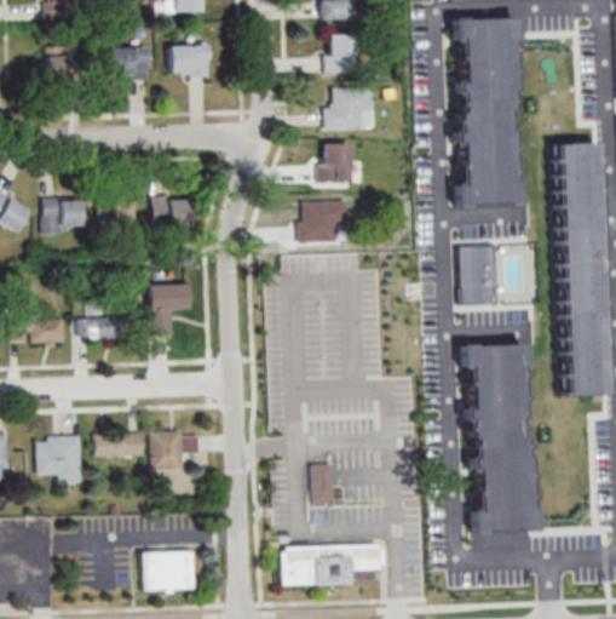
[(50,0),(51,0),(45,0),(45,19),(70,19),(70,0),(50,0)]
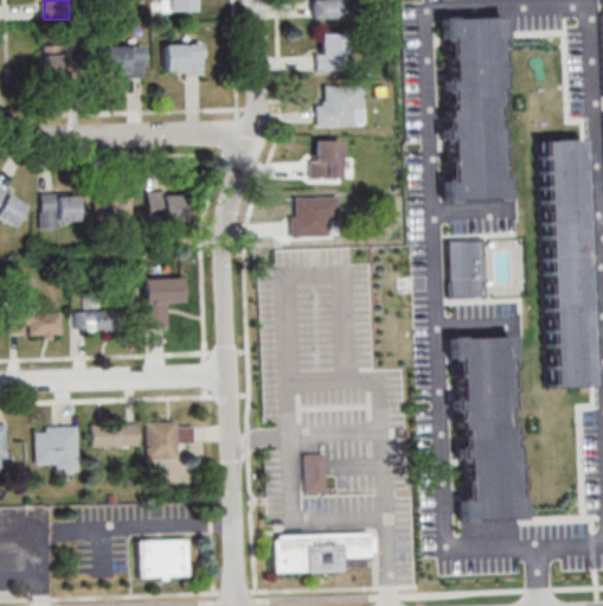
[(171,0),(171,12),(197,12),(197,0),(171,0)]
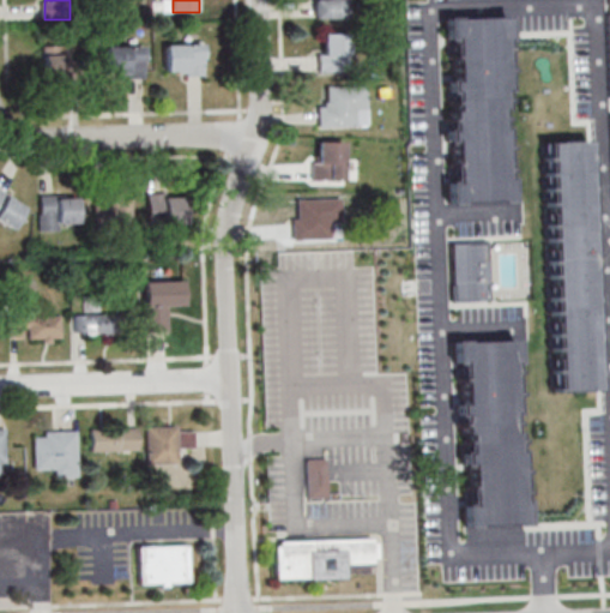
[(446,19),(453,202),(512,199),(505,17),(446,19)]
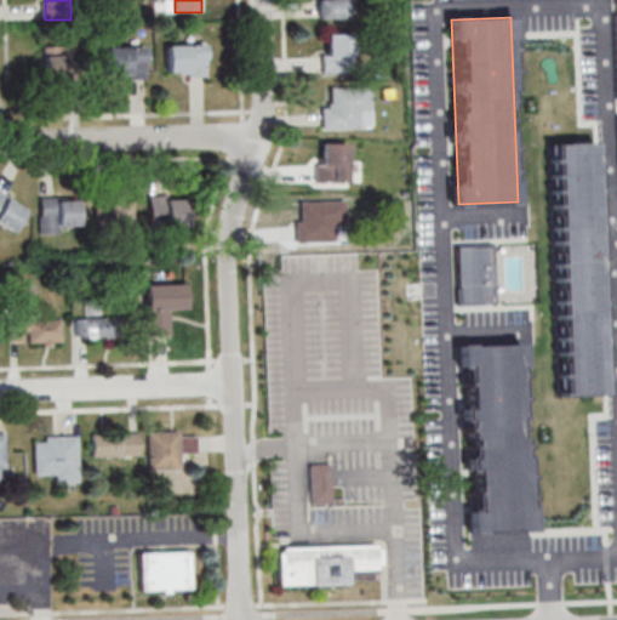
[(326,34),(326,75),(355,75),(355,34),(326,34)]
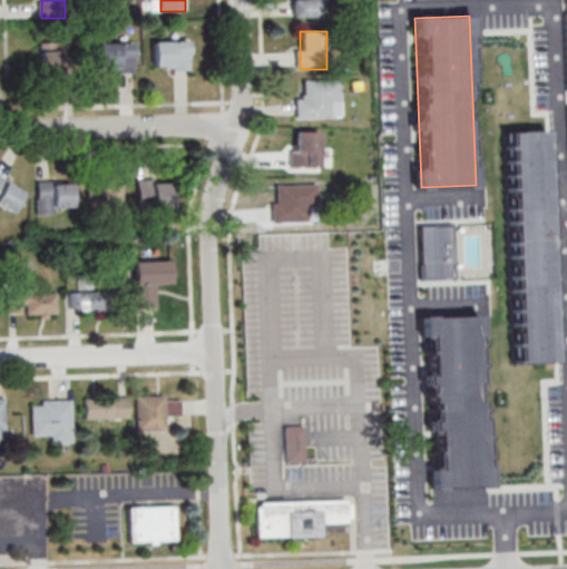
[(193,70),(193,41),(157,41),(157,70),(193,70)]
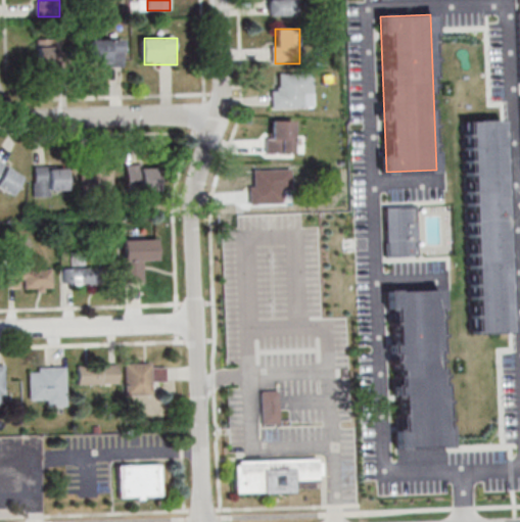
[(40,67),(62,67),(62,39),(40,39),(40,67)]
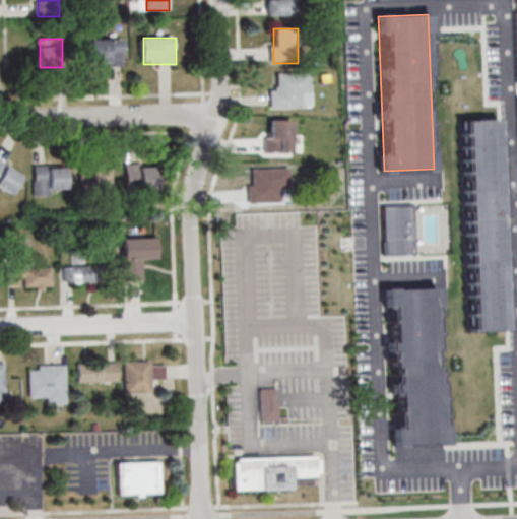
[(125,40),(92,40),(92,66),(125,66),(125,40)]
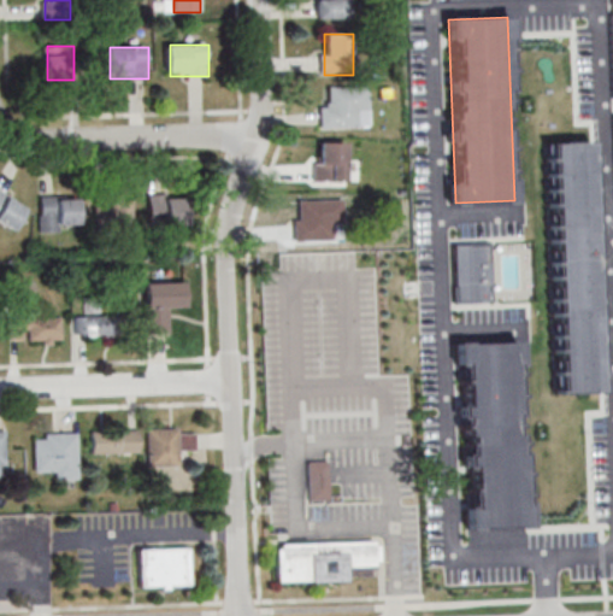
[(372,87),(335,87),(335,101),(323,101),(323,128),(372,128),(372,87)]
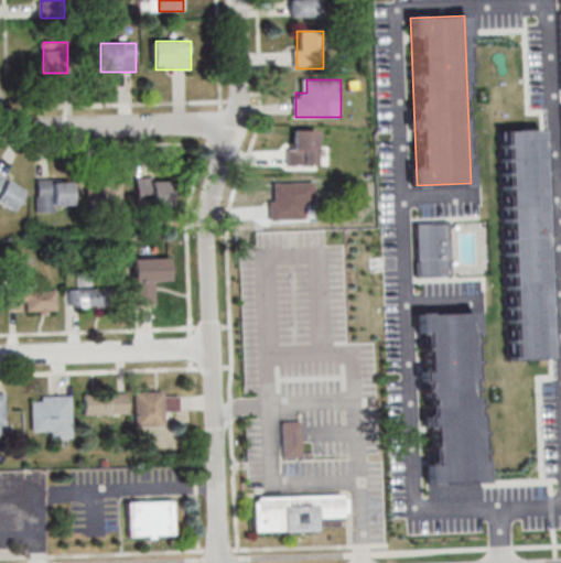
[(499,132),(542,130),(554,358),(511,360),(499,132)]
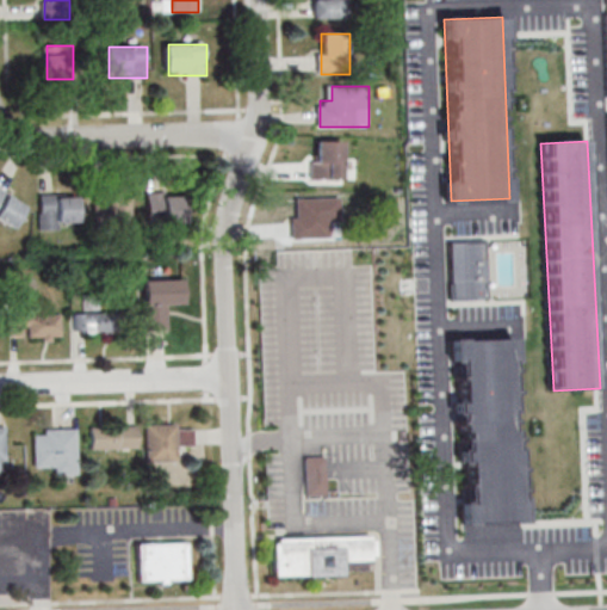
[(315,142),(315,180),(345,180),(345,142),(315,142)]
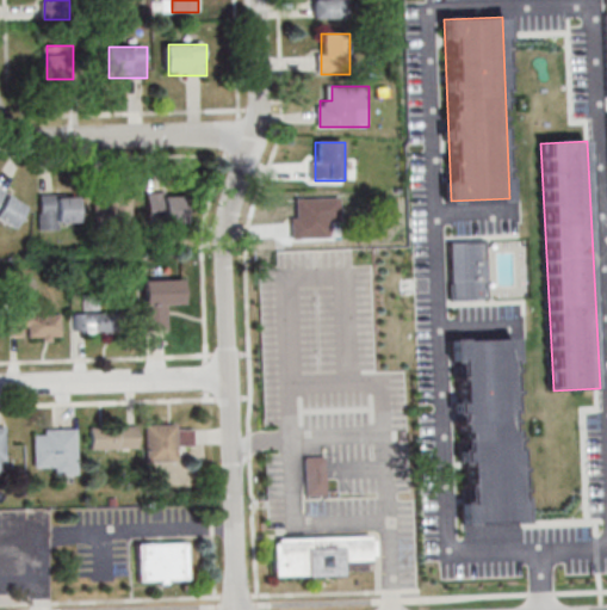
[(29,204),(0,188),(0,221),(14,230),(29,204)]
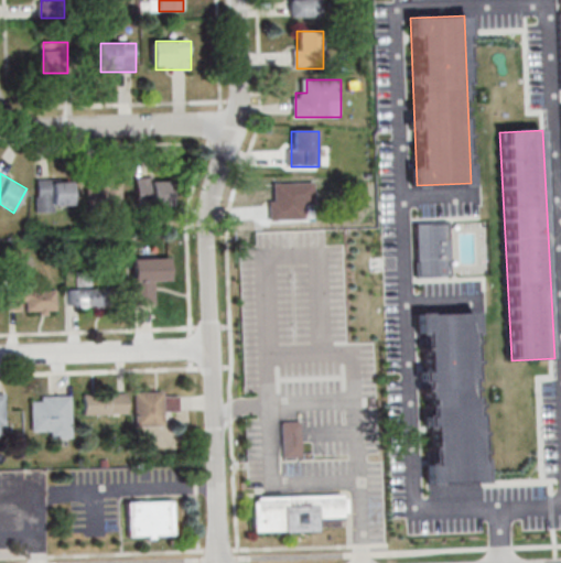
[(175,179),(139,179),(139,206),(175,206),(175,179)]
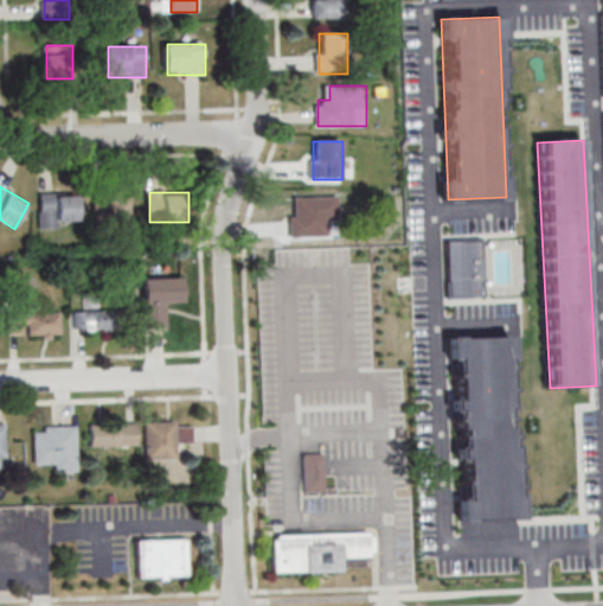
[(79,195),(40,195),(40,229),(68,229),(68,221),(79,221),(79,195)]
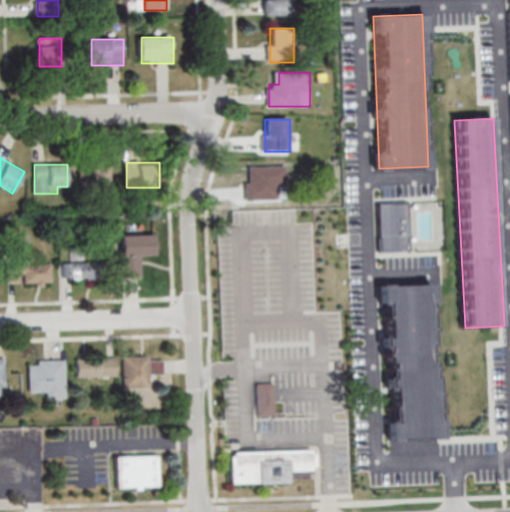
[(112,166),(80,166),(80,189),(112,189),(112,166)]
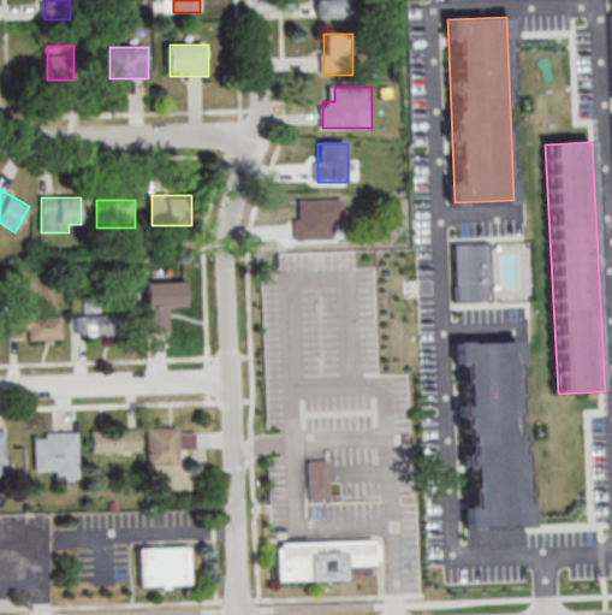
[(342,201),(298,201),(298,236),(342,236),(342,201)]
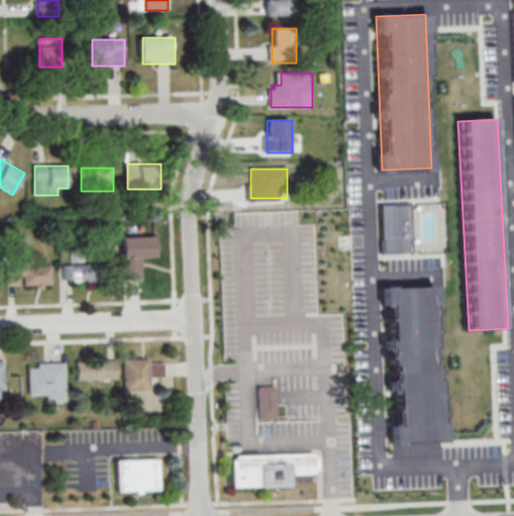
[(383,207),(413,205),(416,254),(385,255),(383,207)]
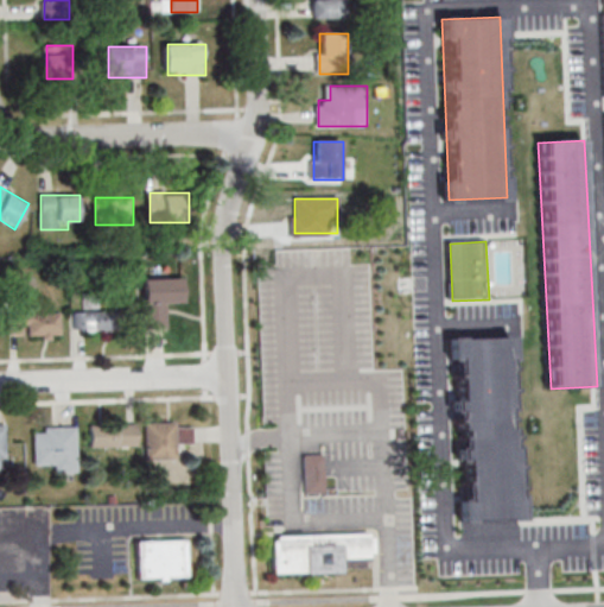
[(145,329),(171,328),(171,303),(184,303),(184,279),(145,279),(145,329)]
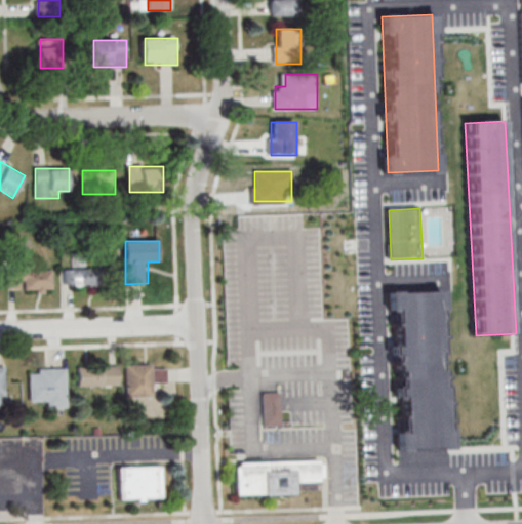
[(105,269),(67,269),(67,286),(105,286),(105,269)]
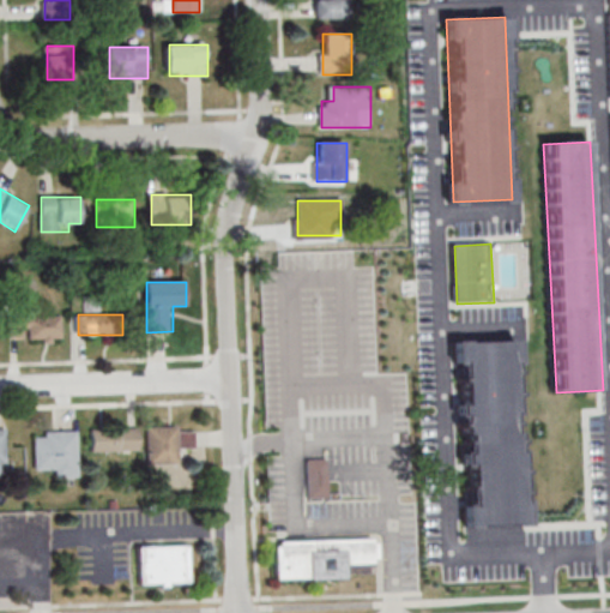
[(65,317),(13,317),(12,340),(64,340),(65,317)]
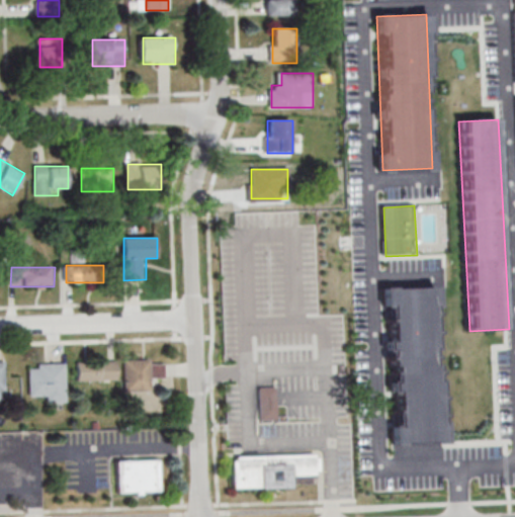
[(387,289),(435,287),(443,438),(395,441),(387,289)]
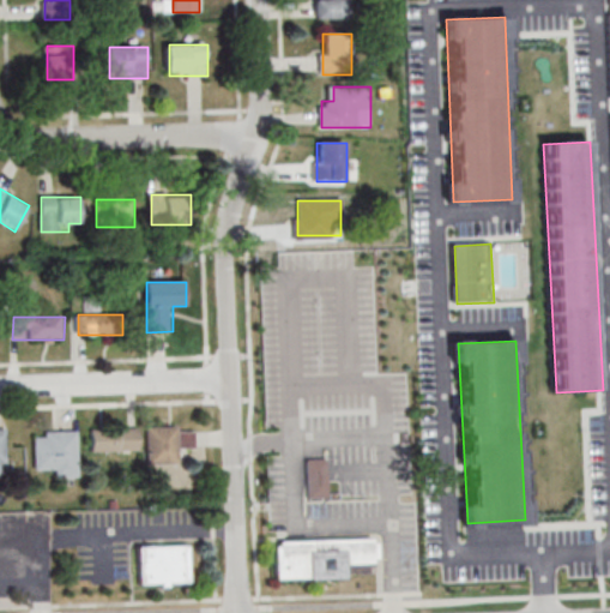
[(150,464),(182,464),(182,450),(198,450),(198,427),(150,427),(150,464)]
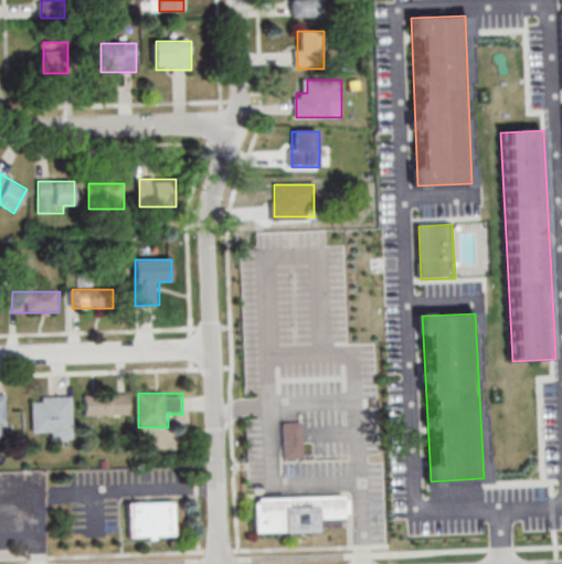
[(86,395),(86,415),(130,415),(130,395),(86,395)]
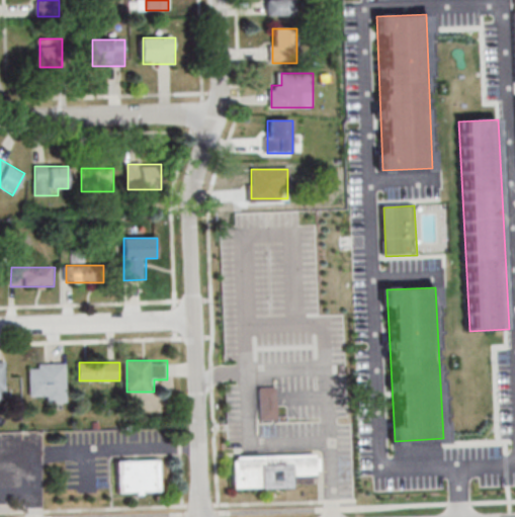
[(68,400),(68,364),(31,364),(31,400),(68,400)]
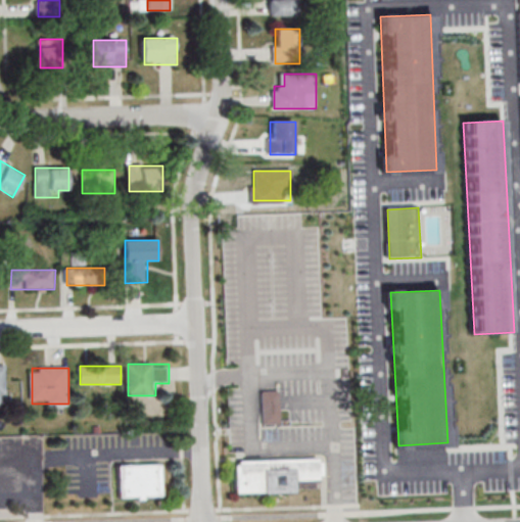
[(265,391),(265,425),(281,425),(281,391),(265,391)]
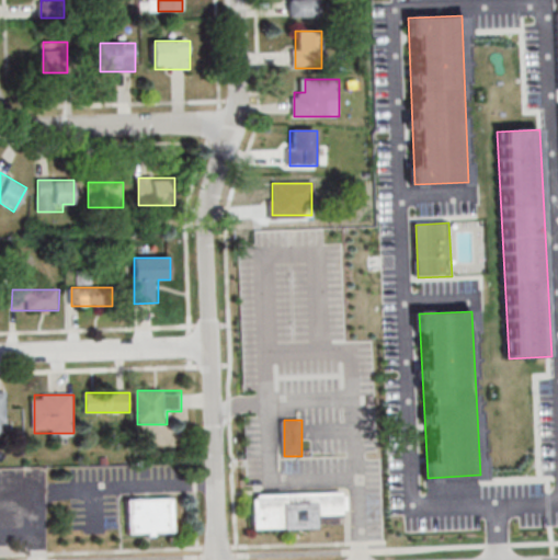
[(346,492),(253,493),(253,529),(346,527),(346,492)]
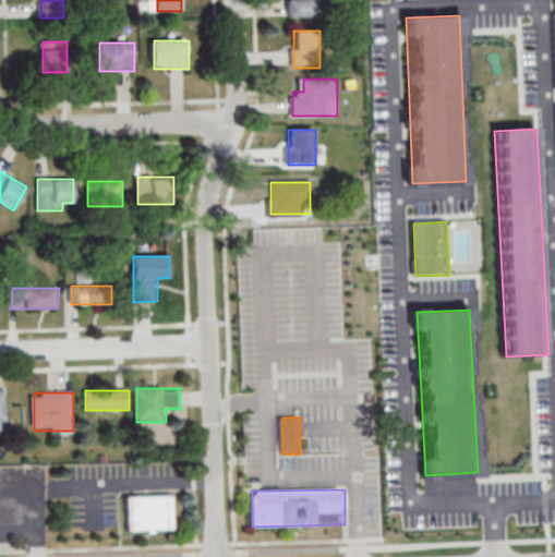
[(128,495),(129,533),(175,532),(173,495),(128,495)]
